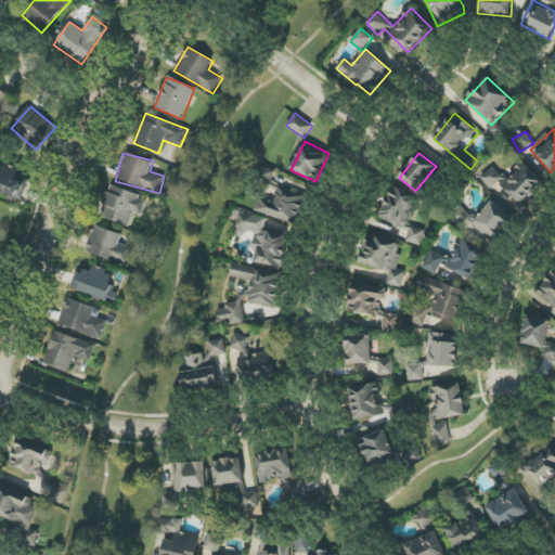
[(504,178),(500,182),(519,205),(543,183),(525,162),(505,179),(504,178)]
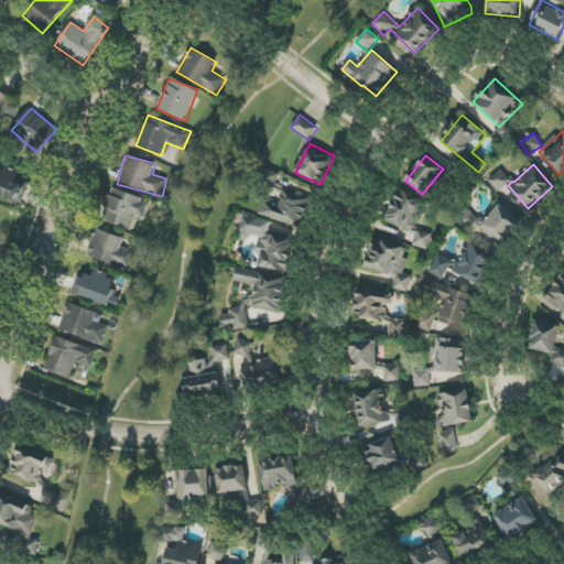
[(4,167),(0,182),(0,196),(23,204),(30,183),(17,179),(19,172),(4,167)]
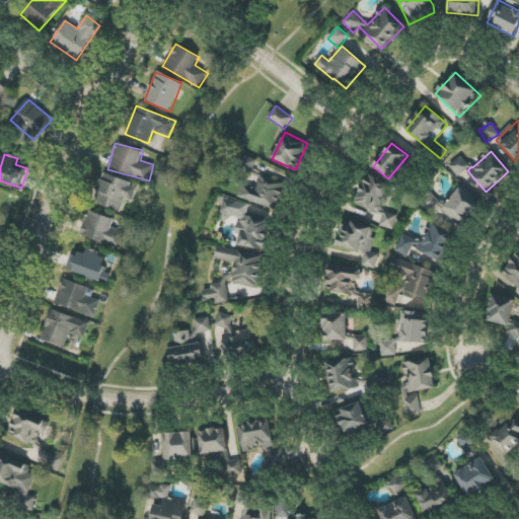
[(251,173),(257,160),(245,154),(239,167),(251,173)]
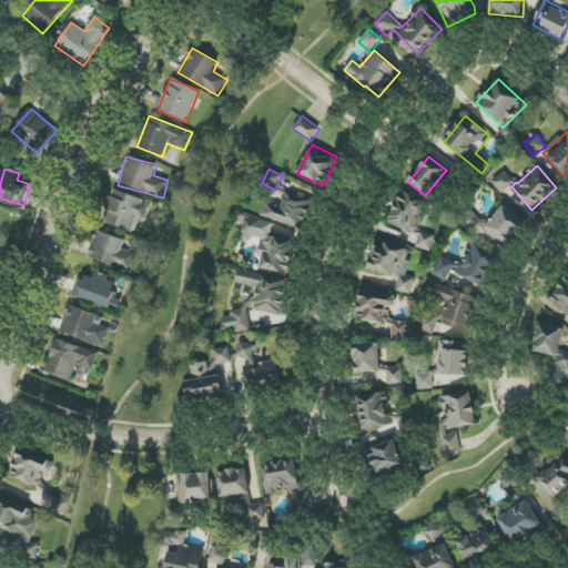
[(490,182),(500,194),(515,183),(505,171),(490,182)]
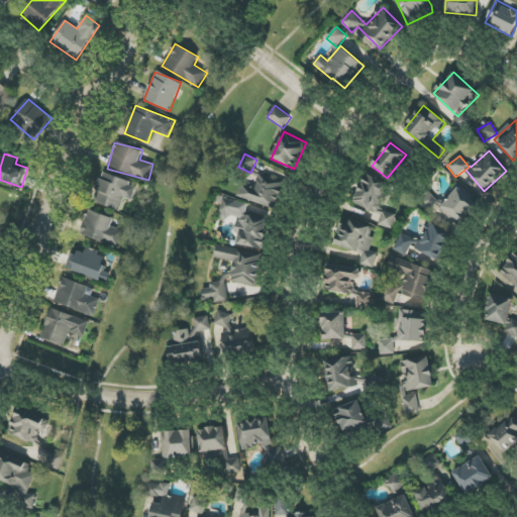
[(101,173),(92,202),(120,211),(124,198),(131,201),(137,184),(101,173)]
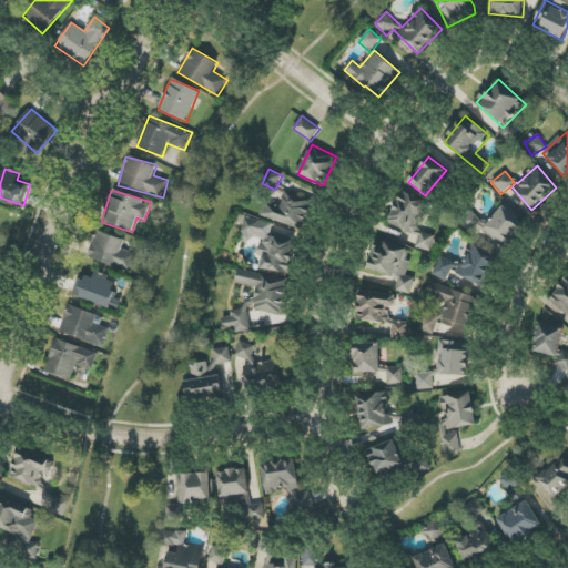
[(305,231),(315,200),(285,191),(281,206),(264,201),(260,216),(305,231)]
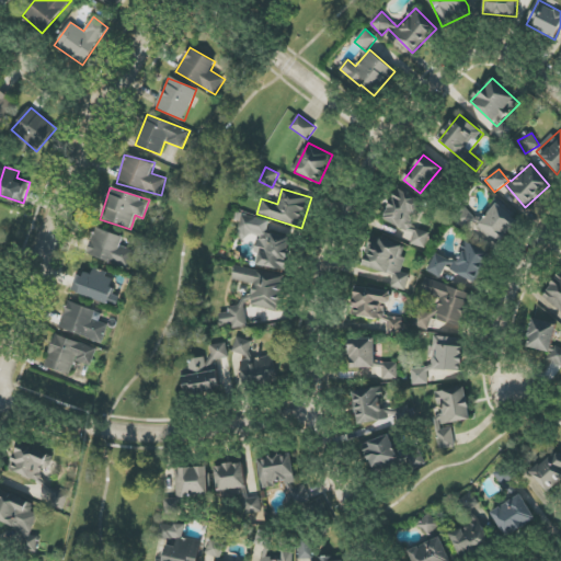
[(423,204),(399,190),(382,217),(407,231),(423,204)]
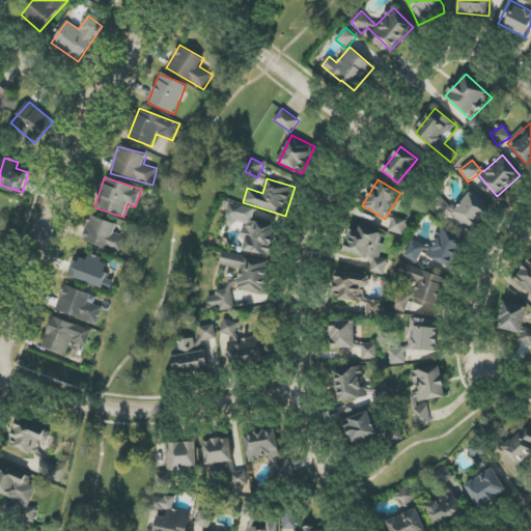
[(451,215),(471,232),(492,210),(472,192),(451,215)]
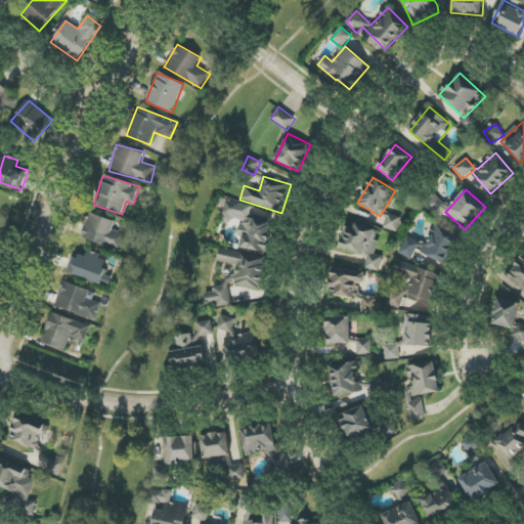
[(444,204),(434,193),(424,204),(433,214),(444,204)]
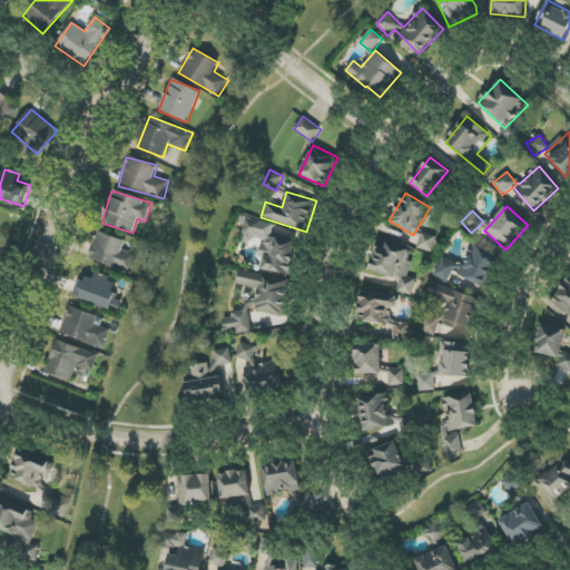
[(288,275),(295,242),(271,237),(274,224),(246,219),(242,238),(262,242),(258,259),(264,261),(262,269),(288,275)]
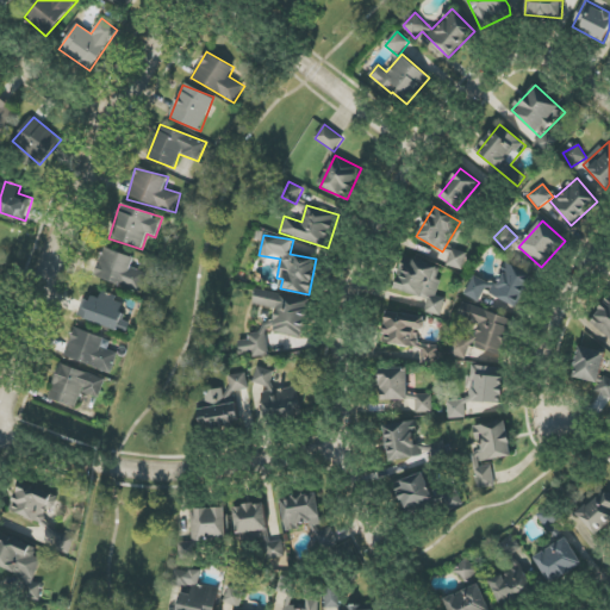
[(134,257),(104,248),(94,277),(142,292),(148,273),(131,267),(134,257)]
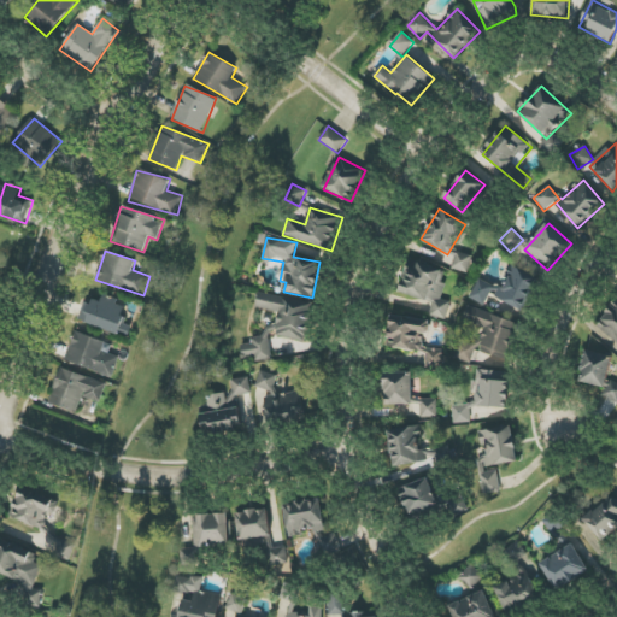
[(452,268),(466,274),(472,258),(457,252),(452,268)]
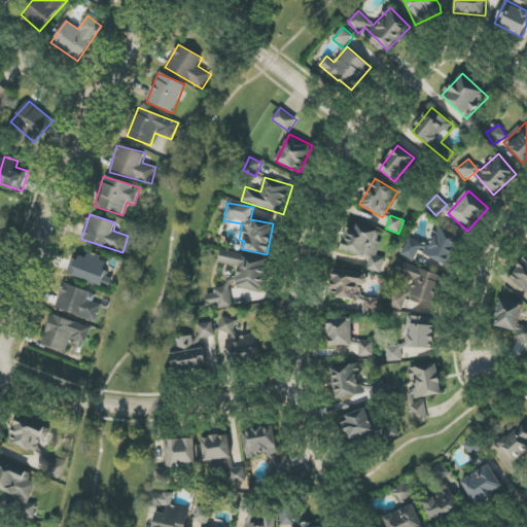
[(385,258),(377,256),(381,242),(376,241),(379,230),(348,222),(341,250),(370,257),(366,270),(381,273),(385,258)]
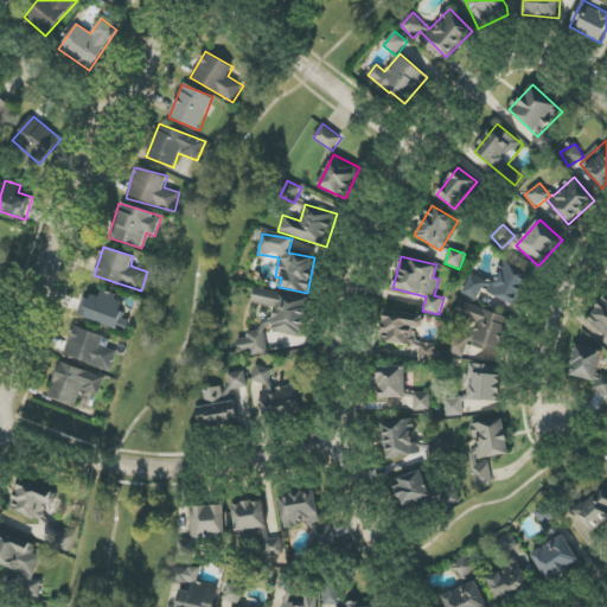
[(461,294),(478,301),(481,291),(516,306),(530,275),(503,262),(493,283),(471,273),(461,294)]
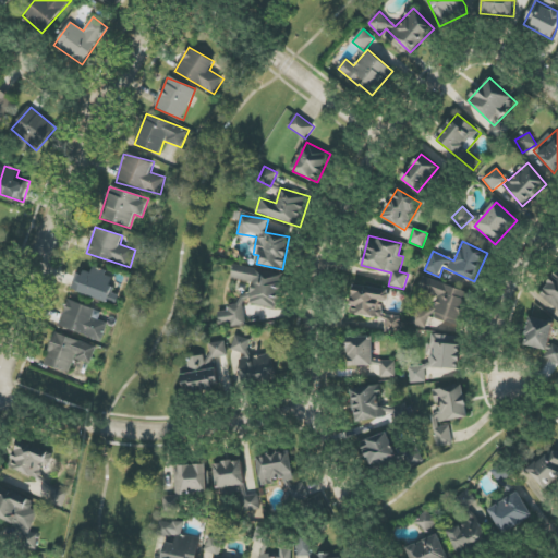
[(250,304),(276,310),(282,275),(234,265),(232,279),(253,283),(250,304)]
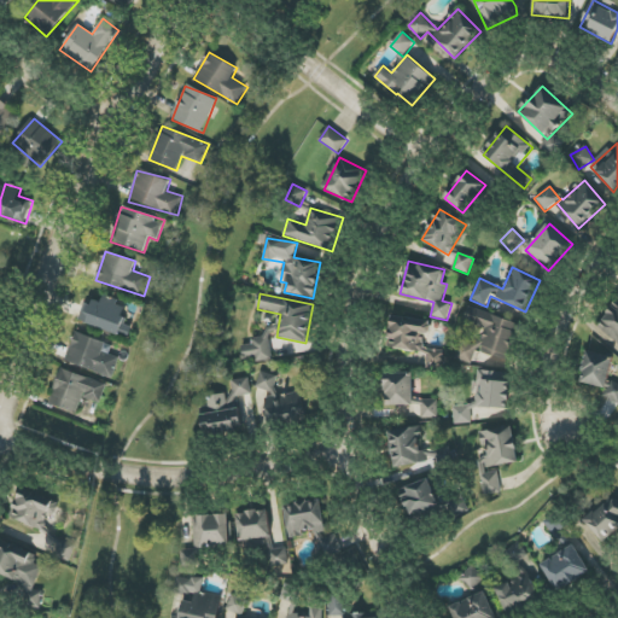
[(81,322),(129,338),(133,327),(122,325),(128,305),(103,297),(101,303),(88,298),(81,322)]
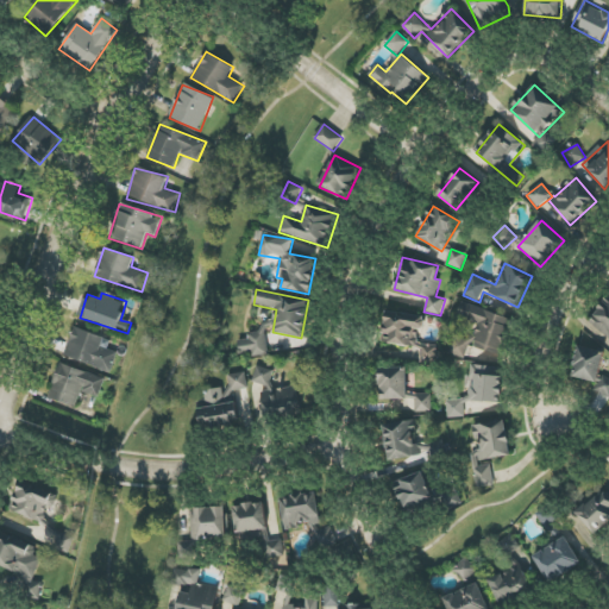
[(608,295),(589,325),(608,337),(608,295)]
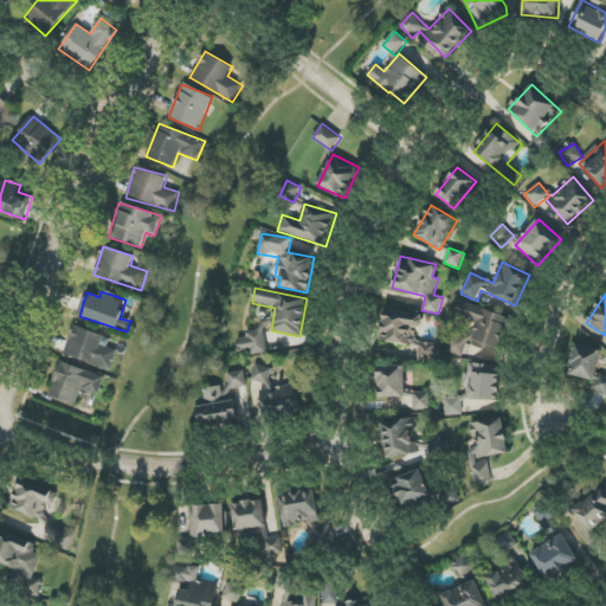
[(466,343),(498,354),(509,316),(459,301),(455,315),(476,322),(471,339),(451,333),(446,352),(463,356),(466,343)]
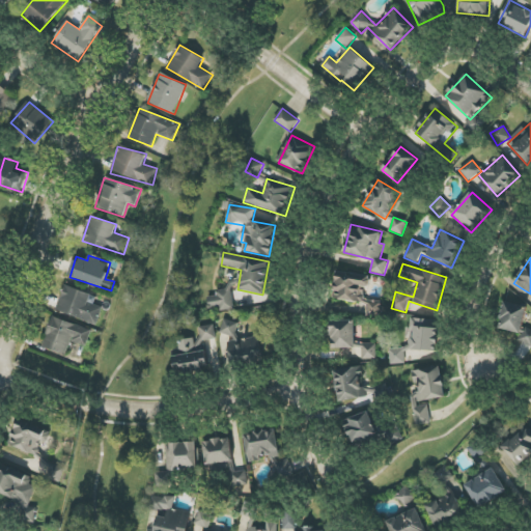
[(363,302),(364,286),(369,287),(370,276),(335,272),(333,299),(363,302)]
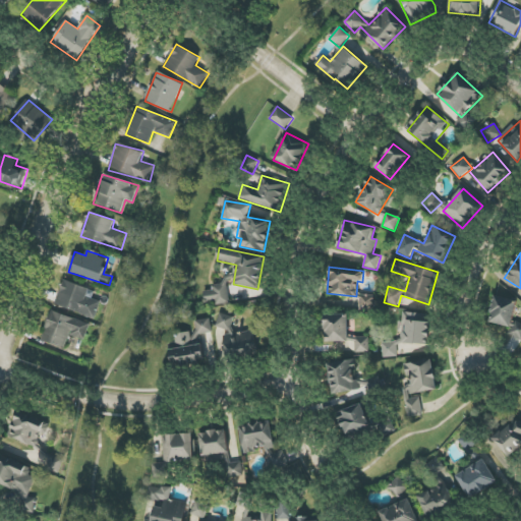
[(90,288),(63,280),(55,305),(96,319),(101,301),(87,297),(90,288)]
